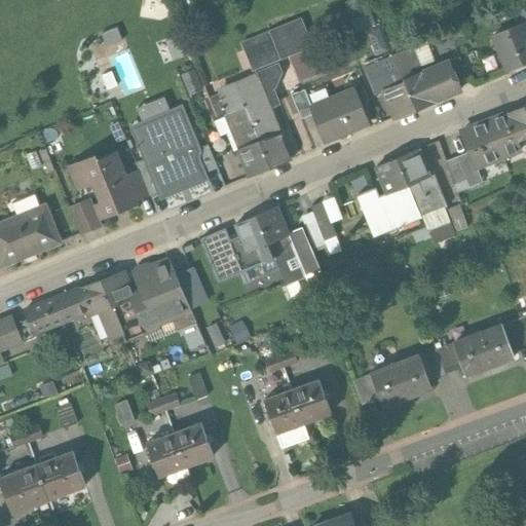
[(525,30),(524,24),(493,36),(506,71),(525,63),(525,30)]
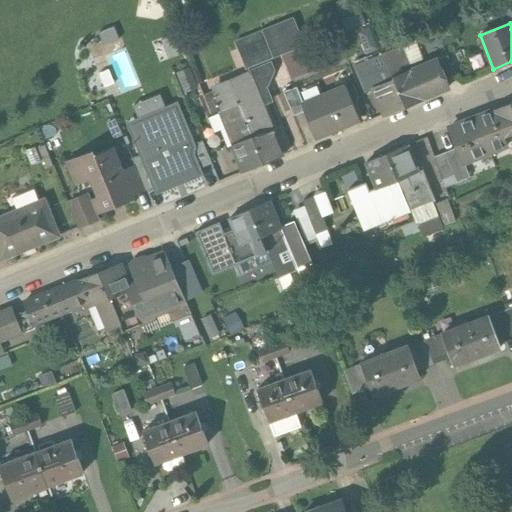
[(263,33),(236,44),(245,68),(272,57),(263,33)]
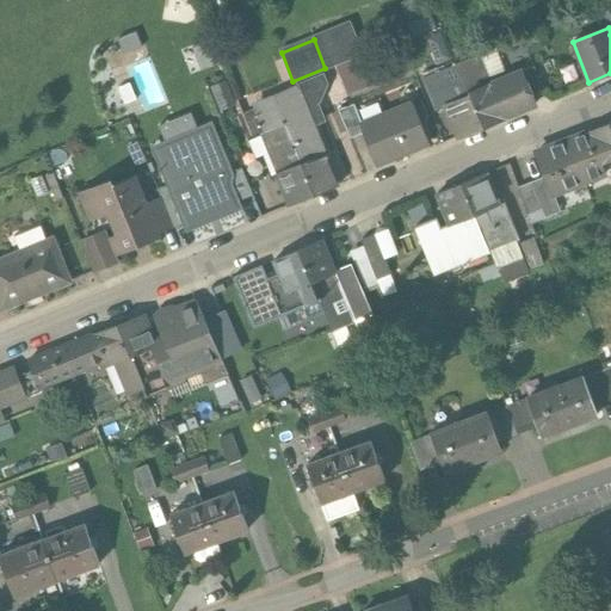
[(520,73),(491,85),(479,56),(456,65),(482,127),(534,106),(530,98),(520,73)]
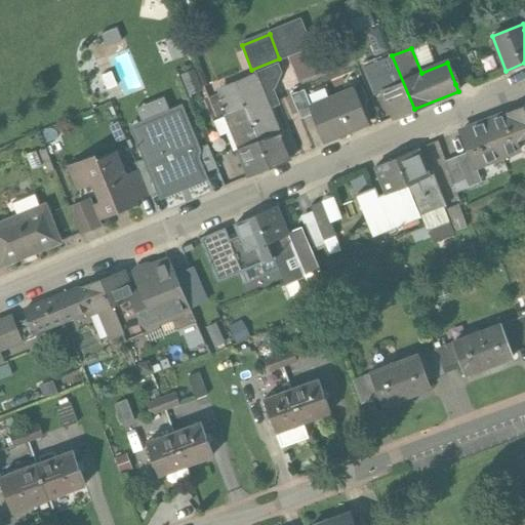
[(414,109),(392,55),(381,61),(387,73),(377,77),(394,118),(414,109)]
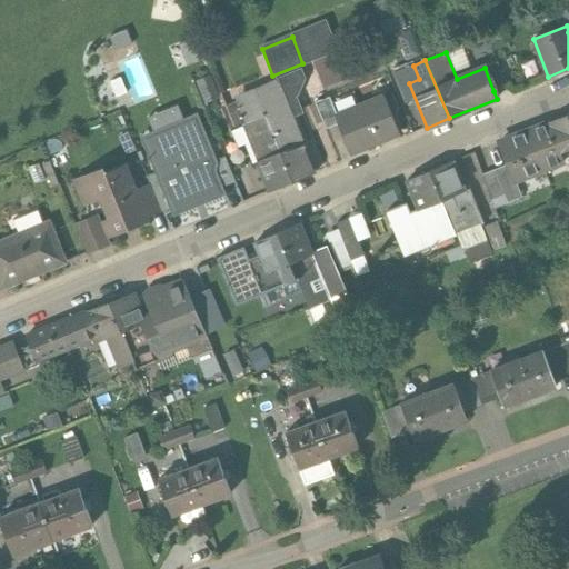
[(497,63),(485,68),(493,91),(507,87),(497,63)]
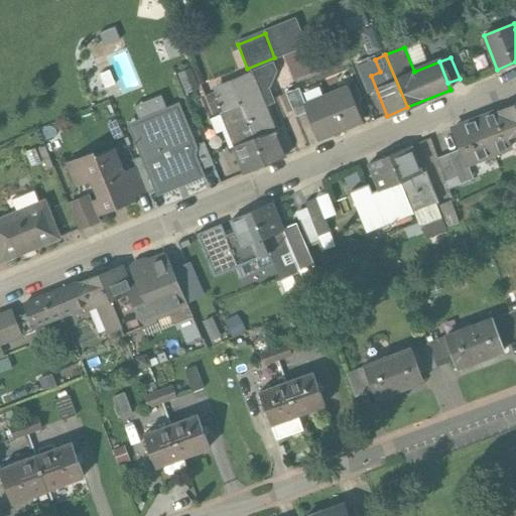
[(252,80),(216,93),(223,112),(241,106),(248,122),(269,113),(265,104),(274,100),(269,88),(271,87),(276,75),(272,63),(249,73),(252,80)]
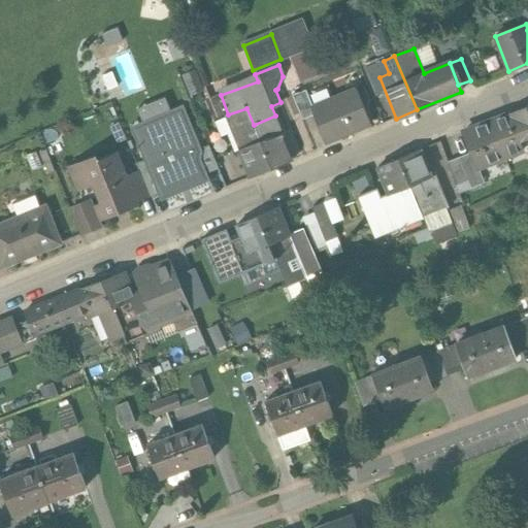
[(304,90),(291,96),(301,121),(314,116),(310,108),(312,107),(304,90)]
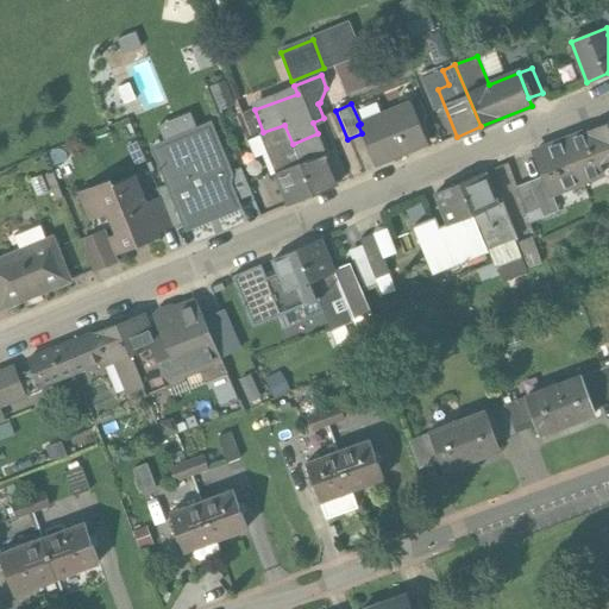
[(360,124),(358,125),(362,133),(375,167),(427,144),(410,104),(360,124)]
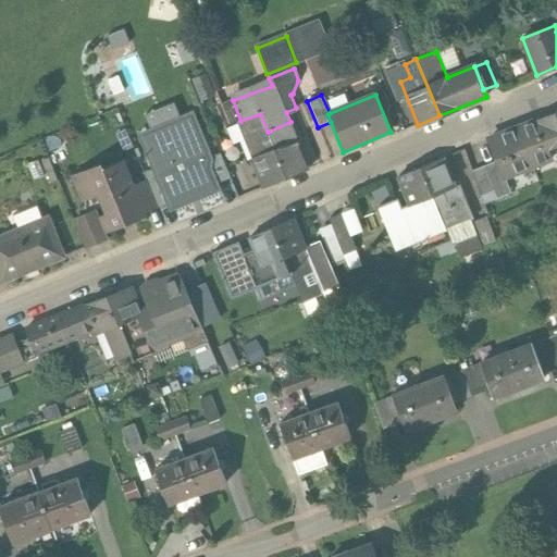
[(145,115),(152,134),(182,122),(174,103),(145,115)]
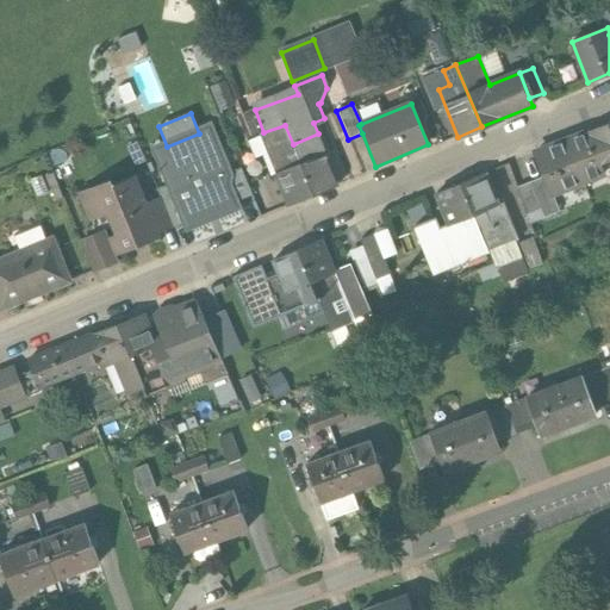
[(609,124),(609,122),(568,138),(585,181),(603,173),(599,165),(609,159),(609,124)]
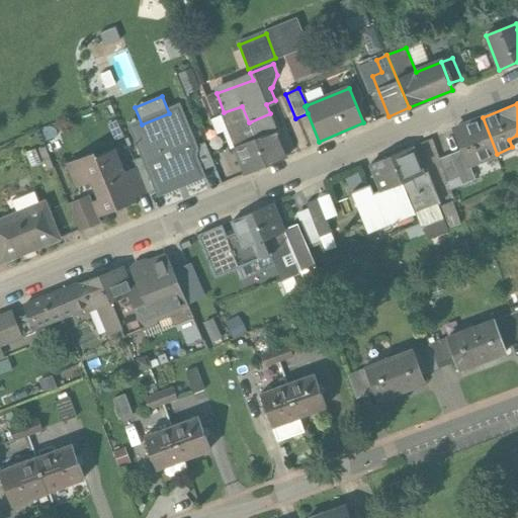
[(224,112),(223,113),(237,148),(236,148),(246,174),(266,166),(249,122),(242,106),(224,112)]
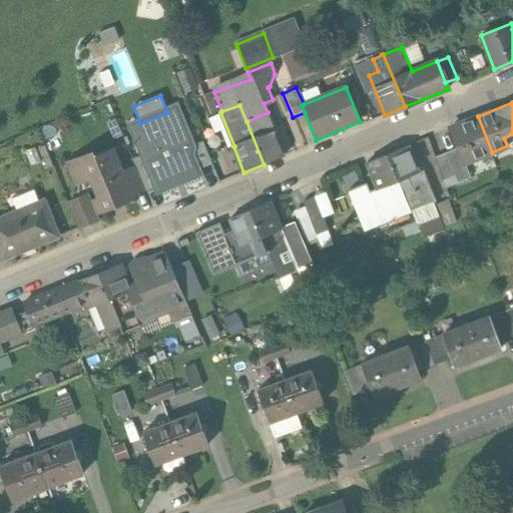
[(140,123),(132,126),(135,132),(134,133),(143,155),(156,187),(157,190),(174,183),(173,180),(180,178),(182,180),(198,174),(197,170),(191,156),(191,146),(178,115),(177,115),(175,109),(167,112),(140,123)]
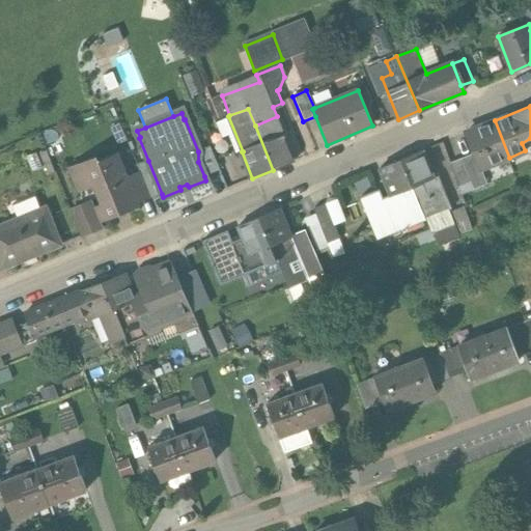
[(283,134),(277,116),(255,126),(273,170),(292,162),(282,135),(283,134)]
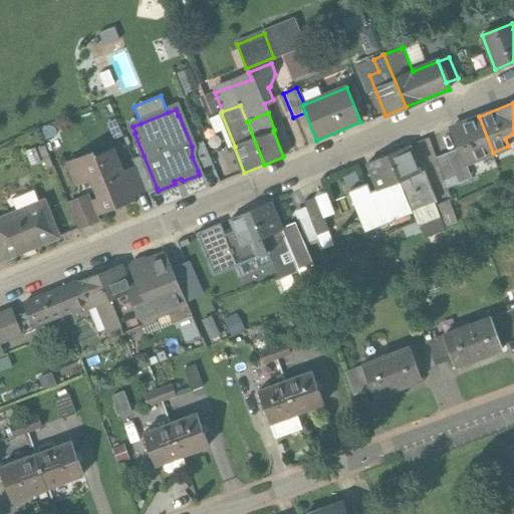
[(479,116),(450,129),(458,149),(465,164),(466,164),(493,153),(479,116)]
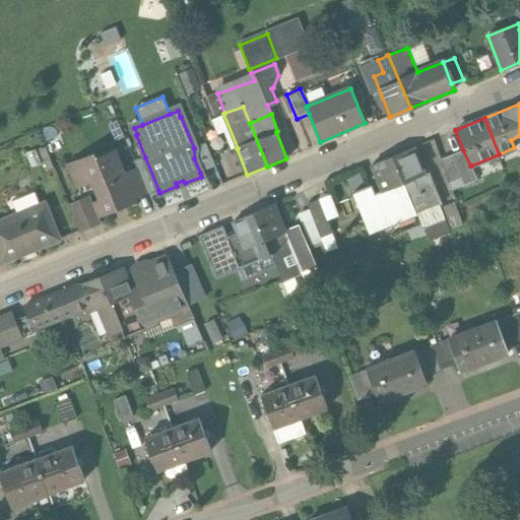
[(194,158),(200,173),(215,167),(205,144),(194,148),(194,158)]
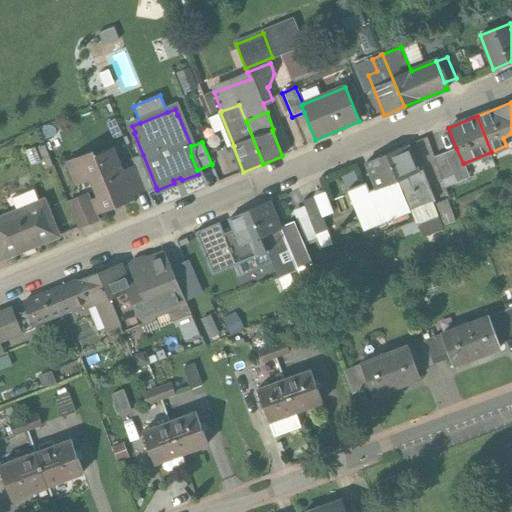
[(405,146),(386,154),(410,213),(414,224),(438,215),(434,204),(432,201),(434,200),(423,171),(416,173),(405,146)]
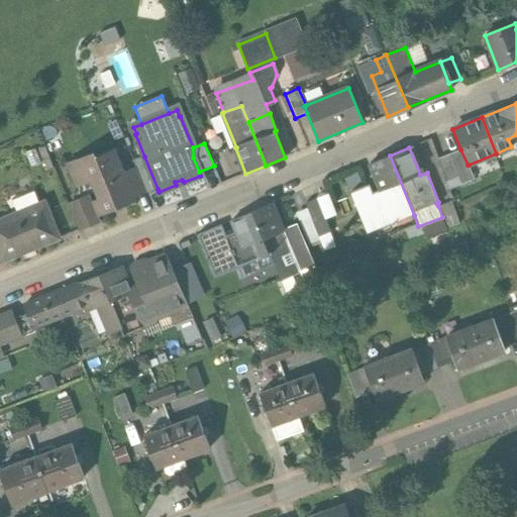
[(123,172),(114,149),(97,157),(95,152),(67,165),(77,190),(96,183),(102,198),(93,202),(92,203),(98,217),(99,216),(135,202),(134,198),(123,172)]
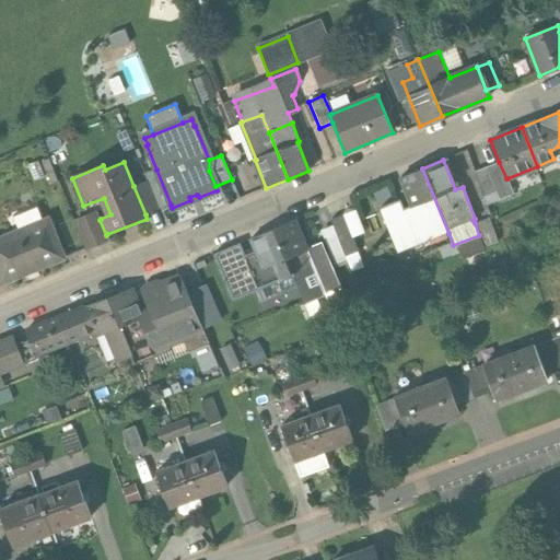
[(506,178),(499,162),(487,166),(498,191),(501,200),(514,195),(508,178),(506,178)]
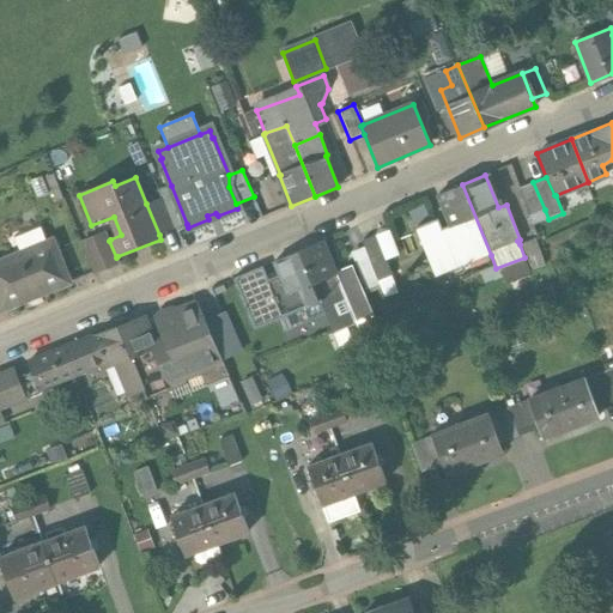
[(545,210),(533,182),(520,188),(529,216),(545,210)]
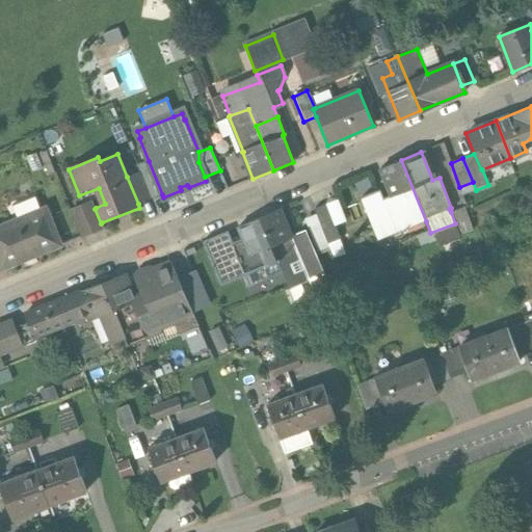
[(401,160),(380,168),(391,196),(382,200),(379,191),(361,197),(369,216),(372,214),(382,238),(406,228),(407,230),(426,221),(401,160)]
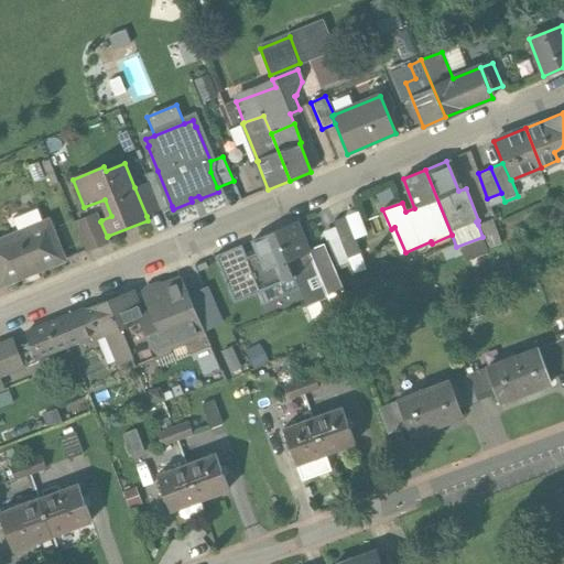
[(160,212),(172,206),(158,171),(145,176),(148,182),(160,210),(160,212)]
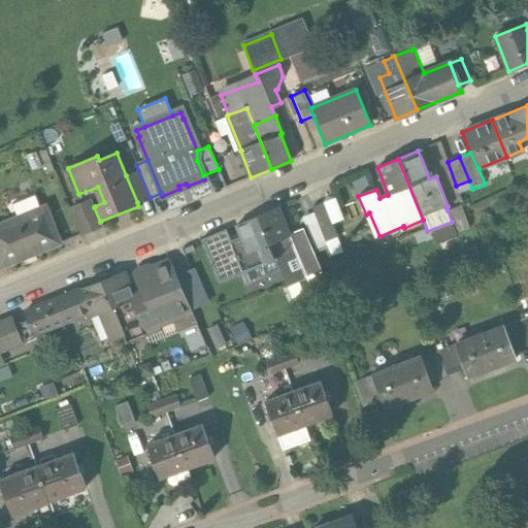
[(138,170),(126,175),(137,202),(150,197),(138,170)]
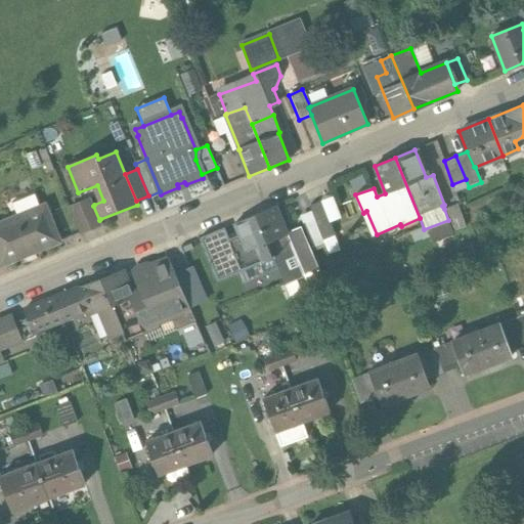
[(92,201),(70,210),(80,233),(102,224),(100,219),(99,220),(93,206),(94,205),(92,201)]
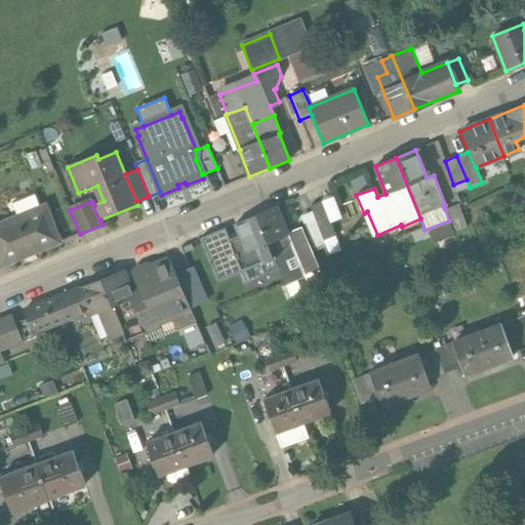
[(323,202),(311,206),(324,241),(335,237),(323,202)]
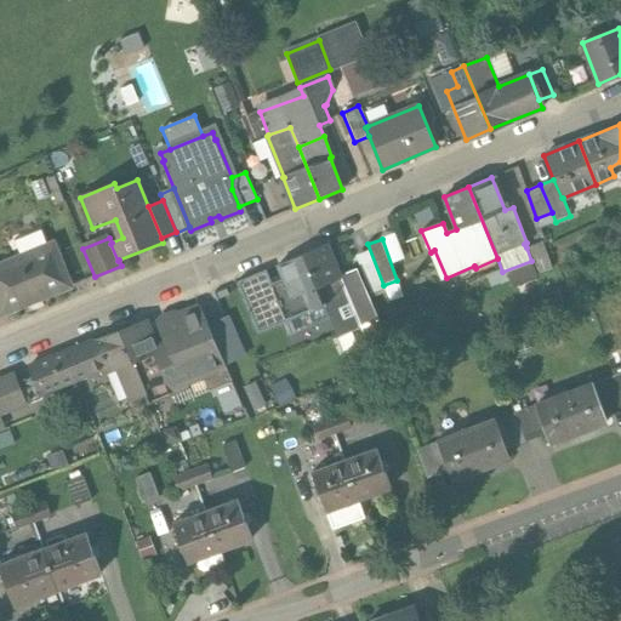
[(542,241),(527,248),(531,261),(536,273),(551,267),(542,241)]
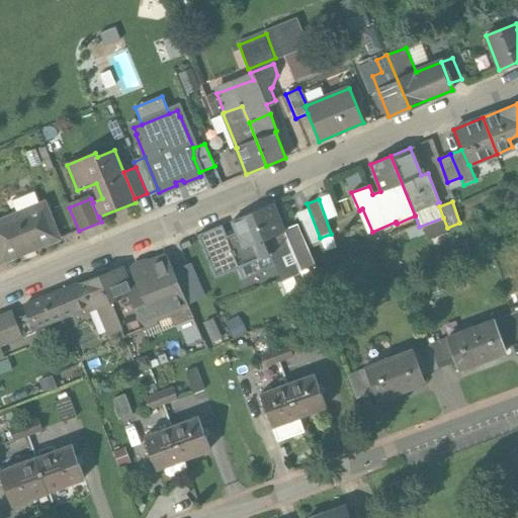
[(45,204),(0,223),(0,257),(2,263),(59,240),(45,204)]
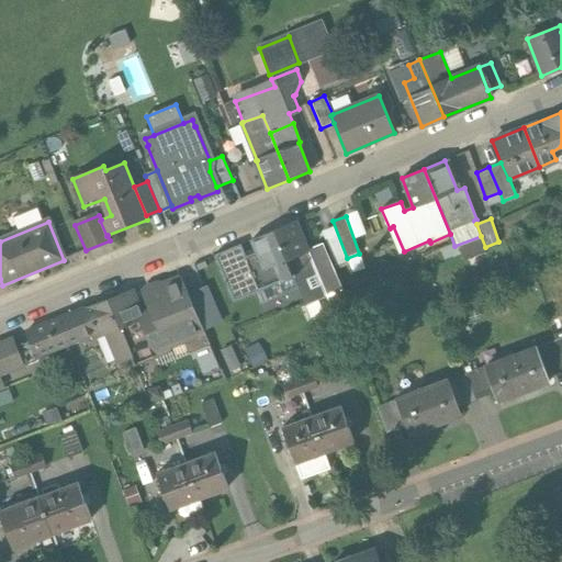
[(295,222),(274,231),(287,260),(307,253),(295,222)]
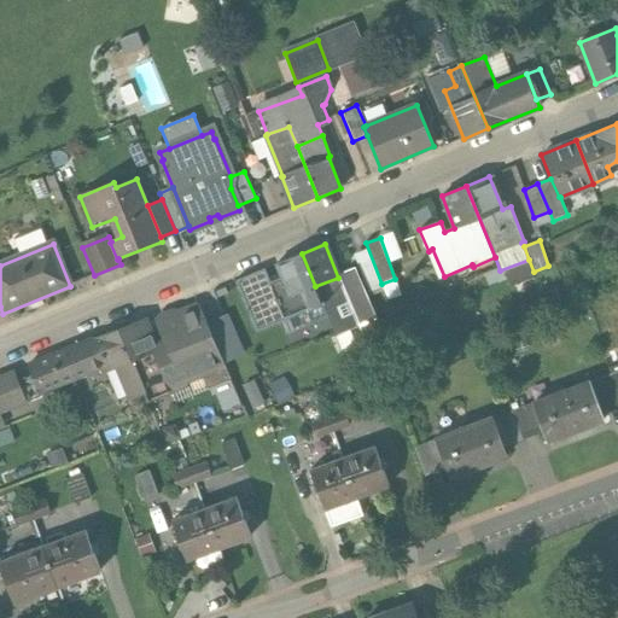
[(302,254),(278,264),(290,296),(315,286),(302,254)]
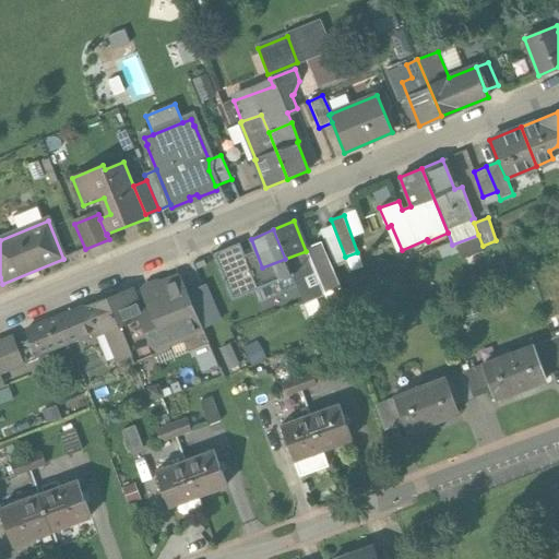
[(306,251),(285,259),(289,271),(301,265),(301,266),(310,263),(306,251)]
